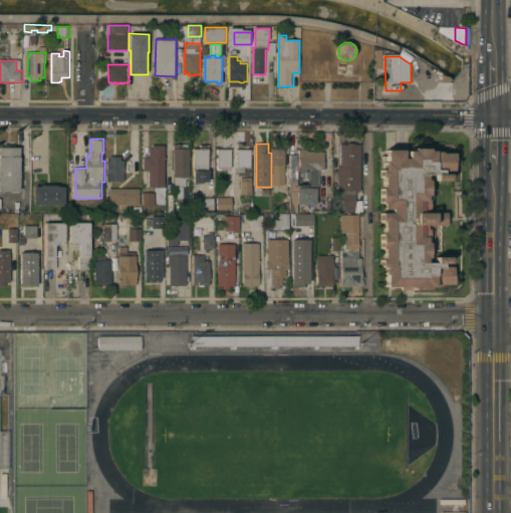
[(362,191),(339,191),(339,167),(342,167),(342,145),(349,145),(349,144),(355,144),(355,145),(362,145),(362,191)]
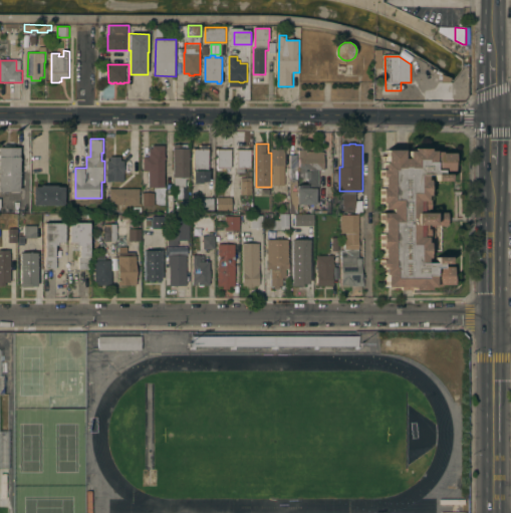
[(175,149),(176,149),(176,145),(185,145),(185,149),(191,149),(191,178),(175,178),(175,149)]
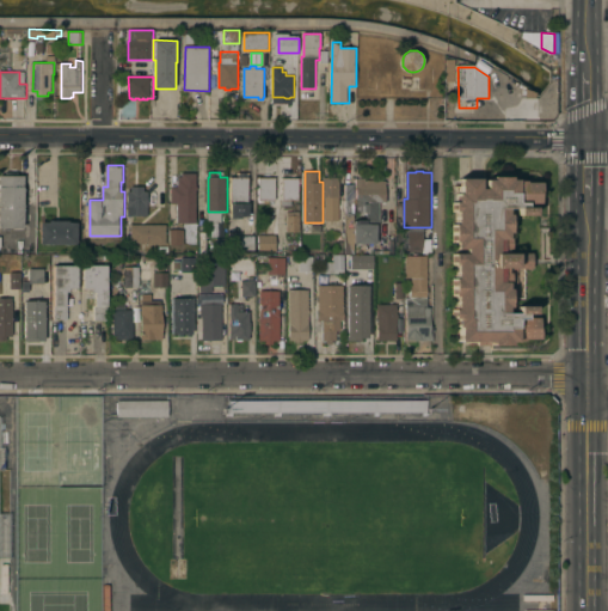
[(263,177),(263,172),(275,173),(275,177),(277,178),(277,200),(260,200),(260,177),(263,177)]
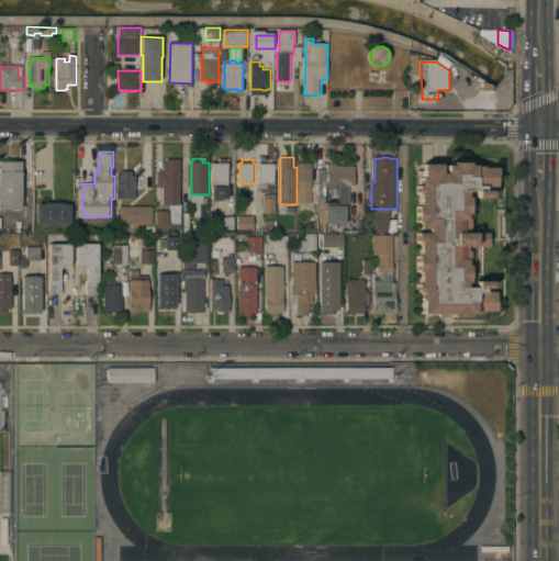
[(263,164),(263,158),(275,158),(275,164),(276,164),(276,184),(269,183),(269,189),(260,189),(261,164),(263,164)]
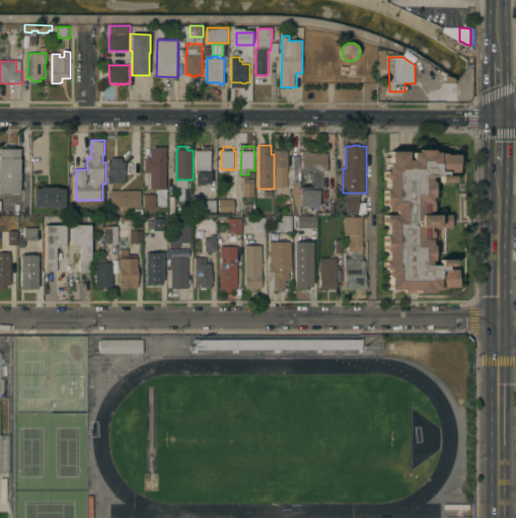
[(152,158),(152,153),(152,150),(155,150),(155,147),(167,147),(168,189),(151,189),(151,173),(146,173),(146,158),(152,158)]
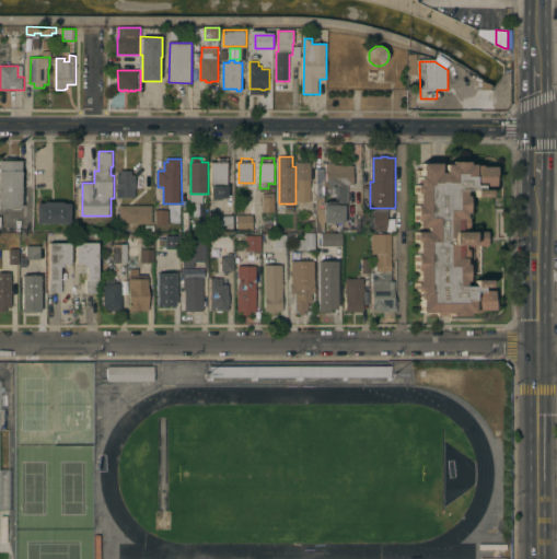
[(219,162),(219,159),(229,159),(229,186),(230,186),(230,198),(222,198),(222,200),(212,200),(212,162),(219,162)]
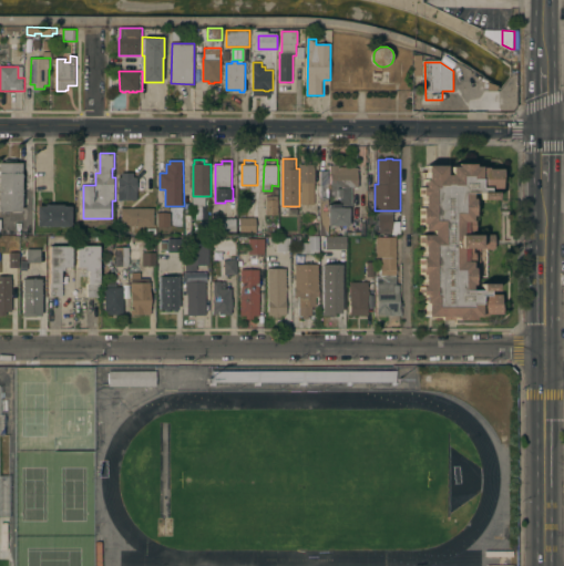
[(23,212),(0,211),(0,162),(24,163),(23,212)]
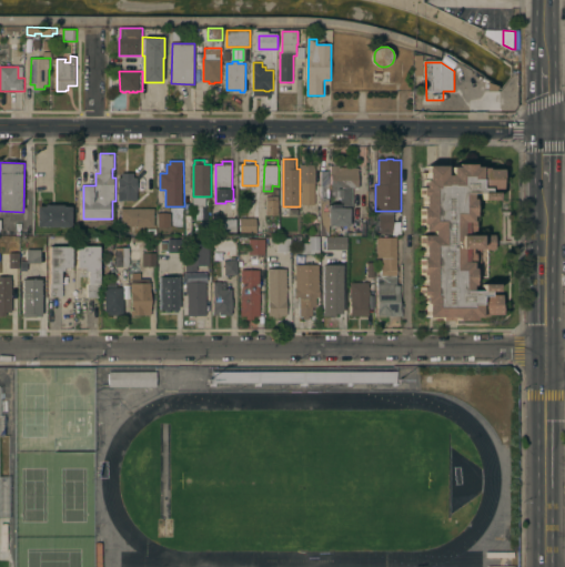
[(306,164),(306,162),(313,162),(313,164),(316,164),(316,204),(303,204),(303,183),(302,183),(302,164),(306,164)]
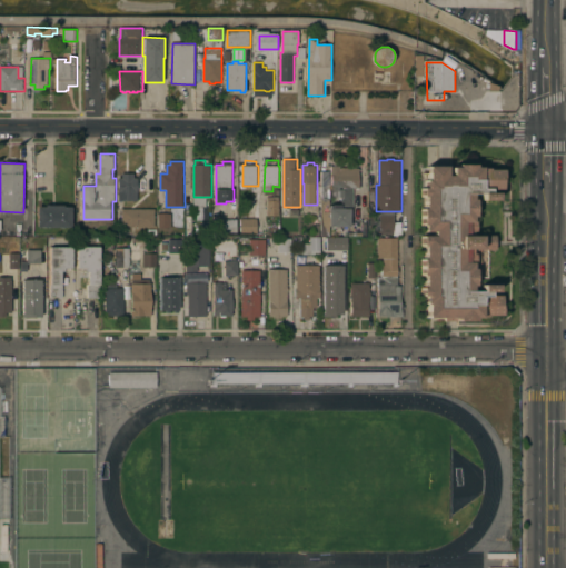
[(427,296),(424,296),(424,288),(426,287),(426,276),(424,276),(424,259),(426,259),(426,246),(423,246),(423,236),(435,236),(435,232),(426,232),(426,226),(424,226),(424,209),(426,209),(426,197),(424,197),(424,188),(427,187),(426,180),(429,180),(429,166),(448,166),(448,176),(453,176),(453,167),(459,167),(459,165),(477,165),(477,167),(483,167),(483,168),(490,168),(490,170),(505,170),(505,182),(504,182),(504,190),(492,190),(492,193),(498,193),(498,200),(483,200),(483,193),(474,193),(474,199),(476,199),(476,217),(474,217),(474,221),(477,221),(477,231),(474,231),(474,236),(482,236),(496,236),(496,250),(489,250),(489,278),(476,278),(476,286),(474,286),(474,291),(483,291),(483,285),(498,285),(498,292),(492,292),(492,296),(504,296),(504,302),(505,302),(505,316),(490,316),(490,317),(483,317),(483,318),(477,318),(477,321),(448,321),(448,318),(429,318),(429,305),(427,305),(427,296)]
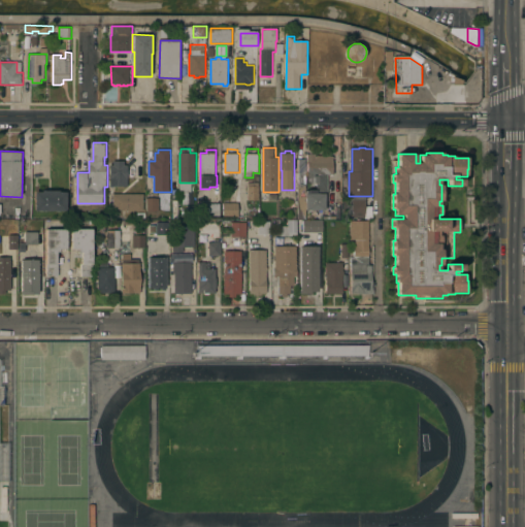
[(307,159),(307,171),(309,171),(309,154),(317,154),(317,156),(334,156),(334,175),(327,175),(327,174),(316,173),(316,175),(322,175),(322,184),(314,184),(314,176),(307,176),(307,194),(327,194),(327,210),(307,210),(307,219),(300,219),(300,159),(307,159)]
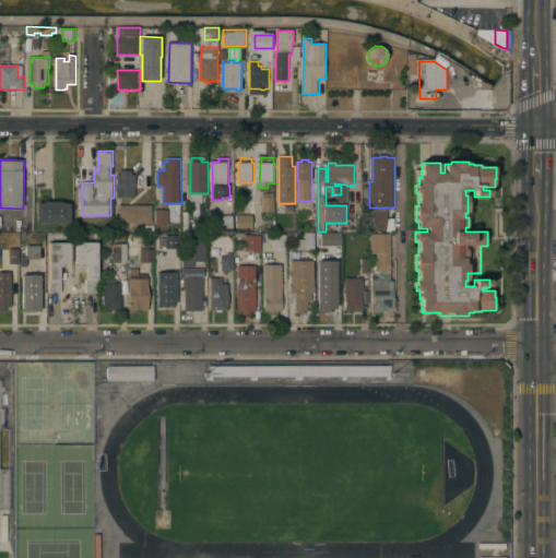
[(137,198),(118,198),(118,175),(121,175),(121,170),(133,170),(133,175),(137,175),(137,198)]
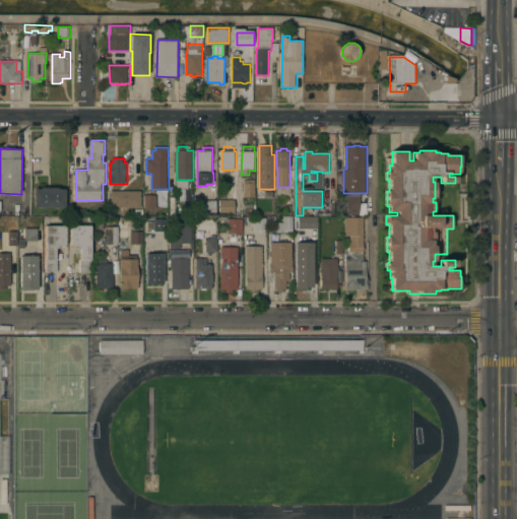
[(256,197),(245,197),(245,180),(256,180),(256,197)]
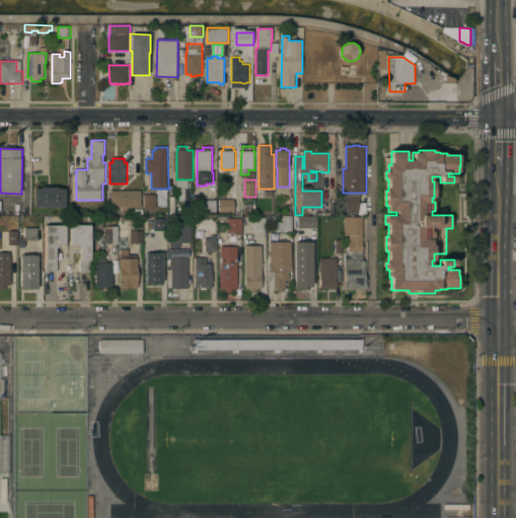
[(35,189),(43,189),(43,187),(60,187),(60,189),(67,189),(67,208),(35,207),(35,189)]
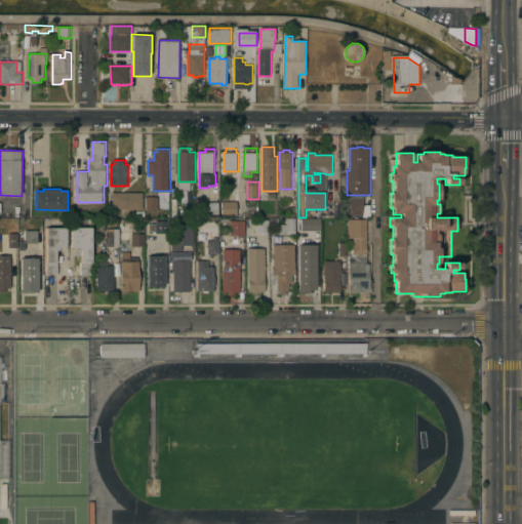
[(144,193),(144,209),(113,209),(114,192),(144,193)]
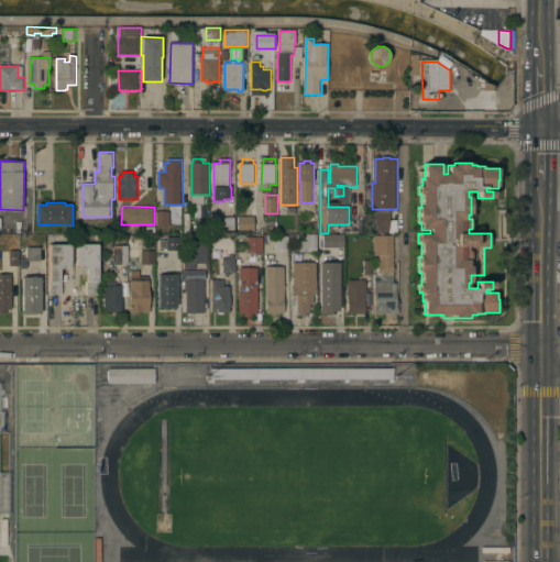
[(171,211),(171,226),(157,226),(157,211),(171,211)]
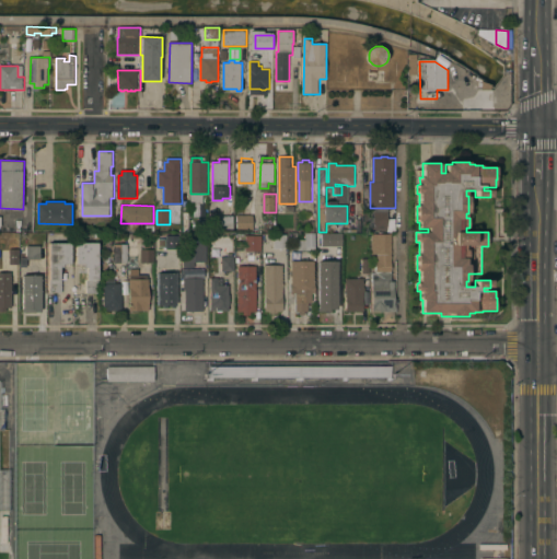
[(390,212),(390,231),(373,231),(373,225),(375,225),(375,212),(390,212)]
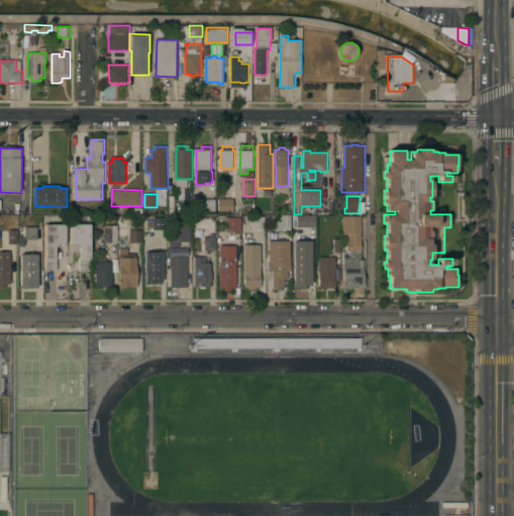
[(235,198),(235,212),(220,212),(220,198),(235,198)]
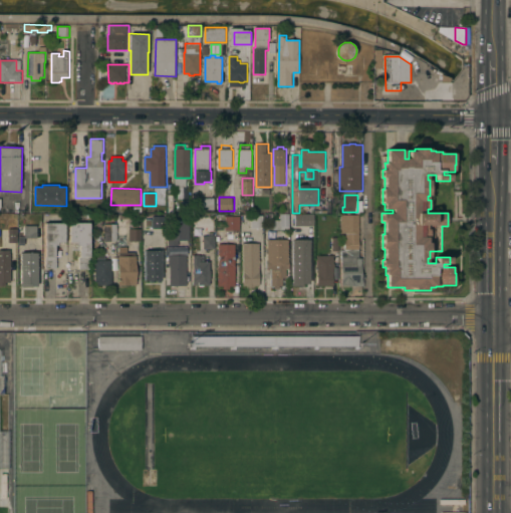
[(216,211),(203,211),(203,198),(216,198),(216,211)]
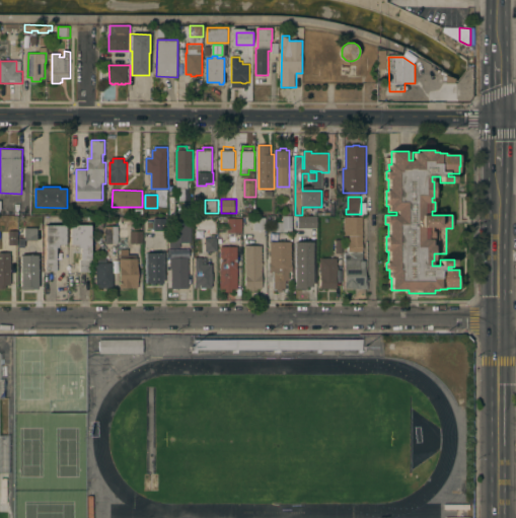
[(278,233),(278,223),(284,223),(284,217),(294,217),(294,233),(278,233)]
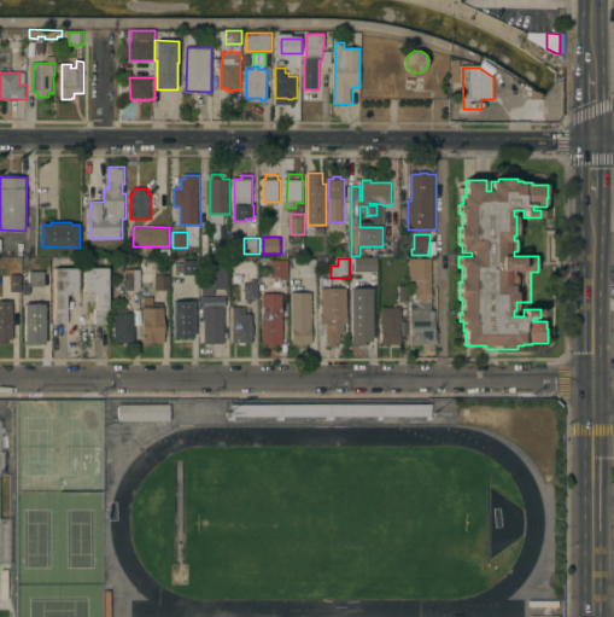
[(291,260),(291,278),(273,278),(273,260),(291,260)]
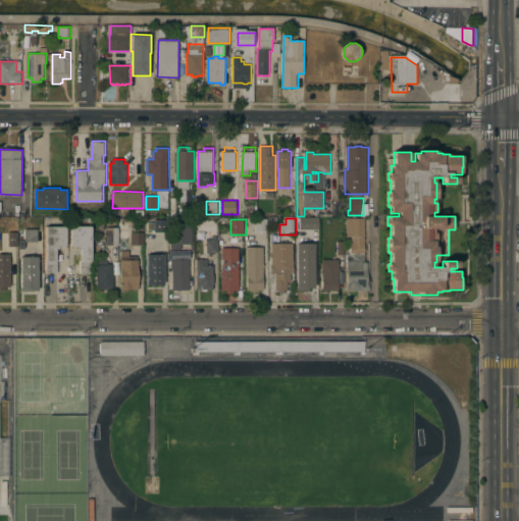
[(268,219),(268,231),(257,231),(257,219),(268,219)]
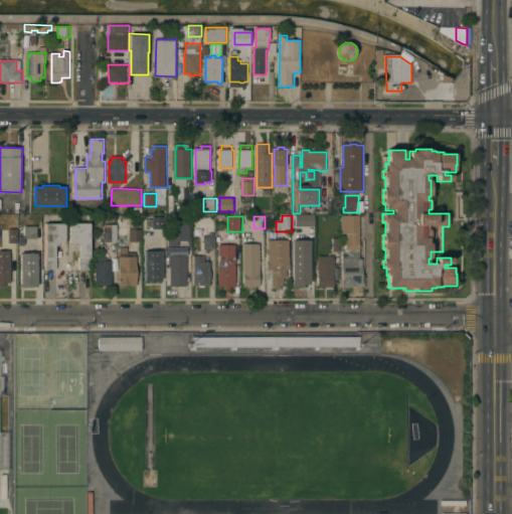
[(316,216),(316,229),(297,229),(297,216),(316,216)]
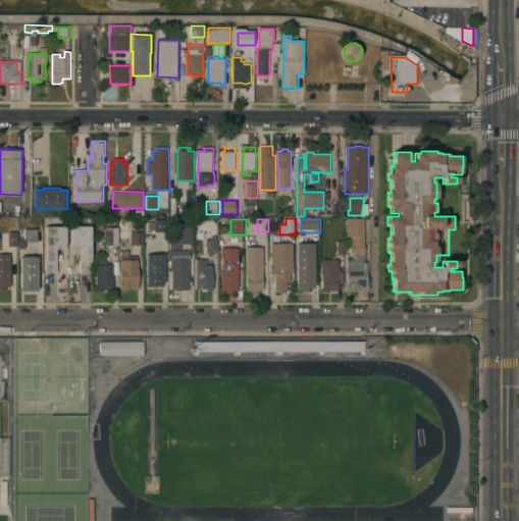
[(194,222),(194,244),(183,244),(183,249),(172,250),(172,223),(194,222)]
